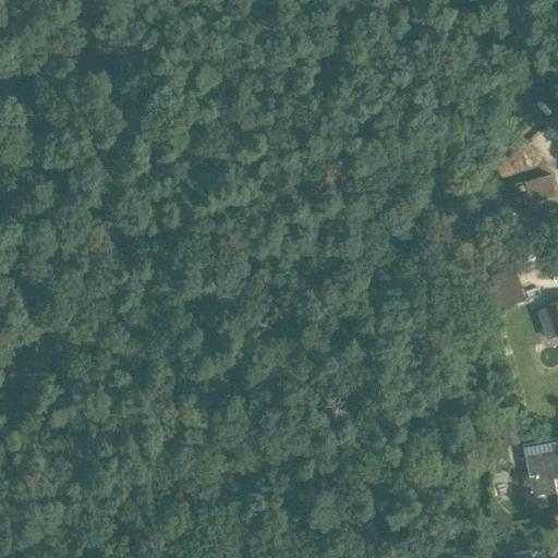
[(556,197),(550,174),(525,181),(531,204),(556,197)]
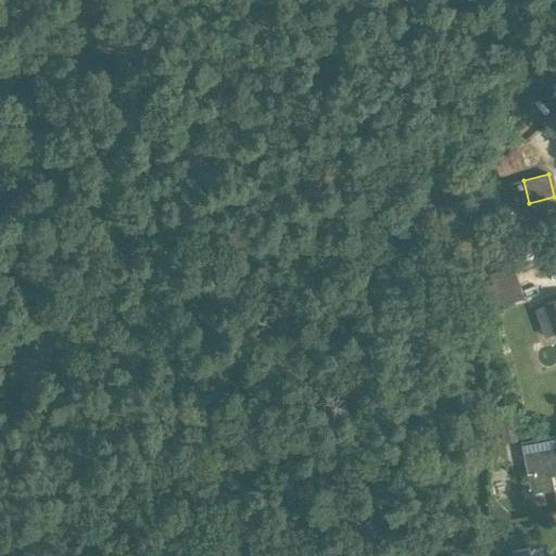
[(494,308),(523,298),(513,269),(490,276),(492,286),(487,288),(494,308)]
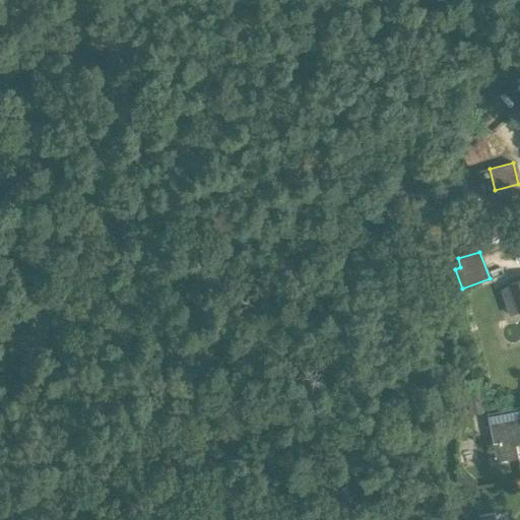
[(519,312),(519,311),(519,282),(511,286),(519,312)]
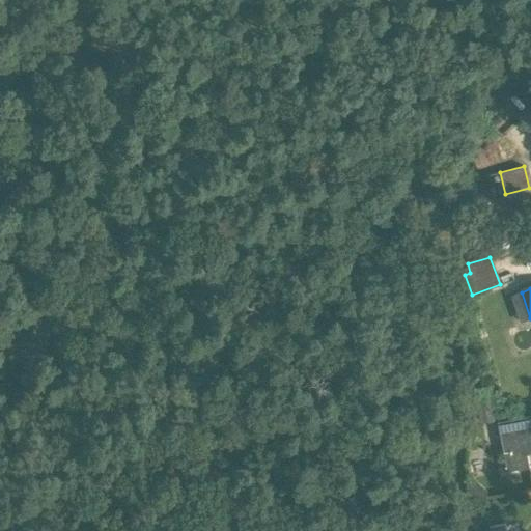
[(530,454),(530,416),(498,422),(508,472),(530,468),(528,455),(530,454)]
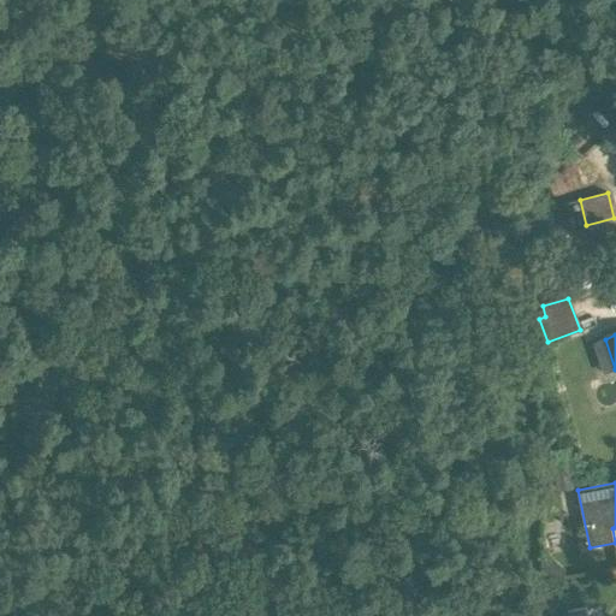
[(572,606),(573,615),(592,615),(591,603),(572,606)]
